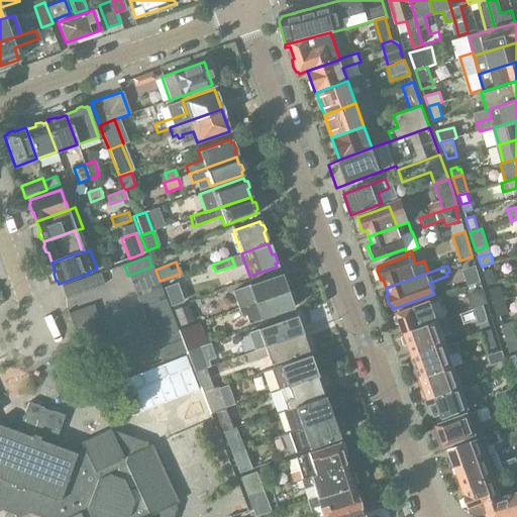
[(480,282),(475,266),(461,271),(468,287),(480,282)]
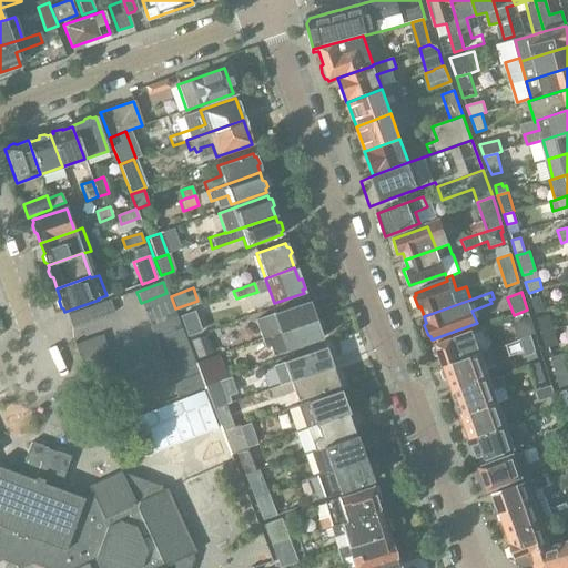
[(172,305),(166,293),(141,303),(146,315),(172,305)]
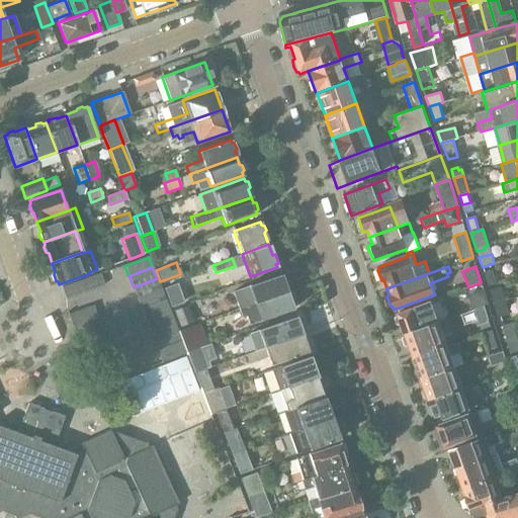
[(484,272),(489,286),(496,283),(492,270),(484,272)]
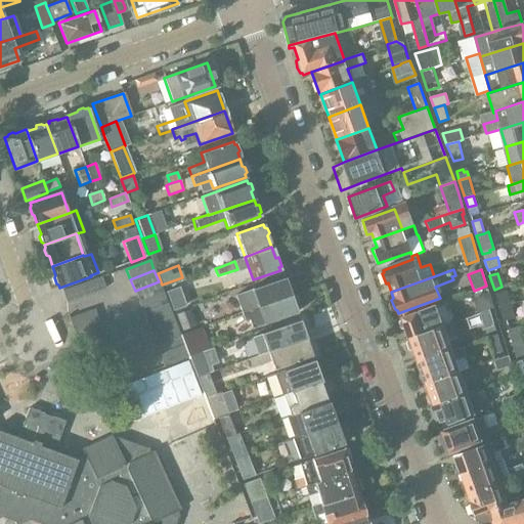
[(101,277),(62,291),(67,302),(104,289),(101,277)]
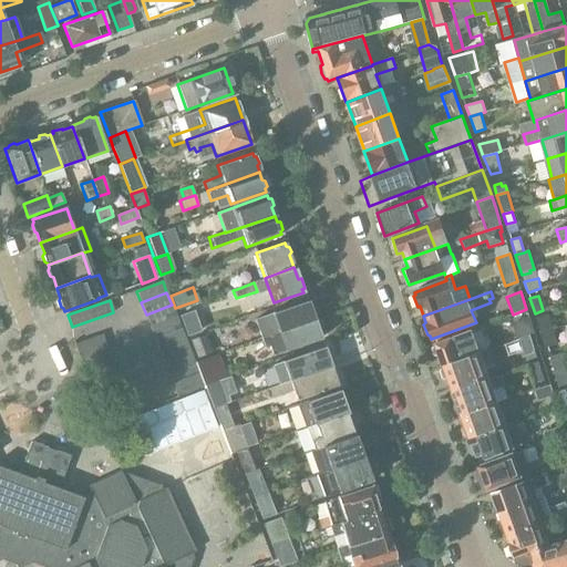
[(261,338),(312,319),(310,312),(312,309),(309,303),(307,302),(306,300),(271,312),(271,313),(255,319),(261,338)]
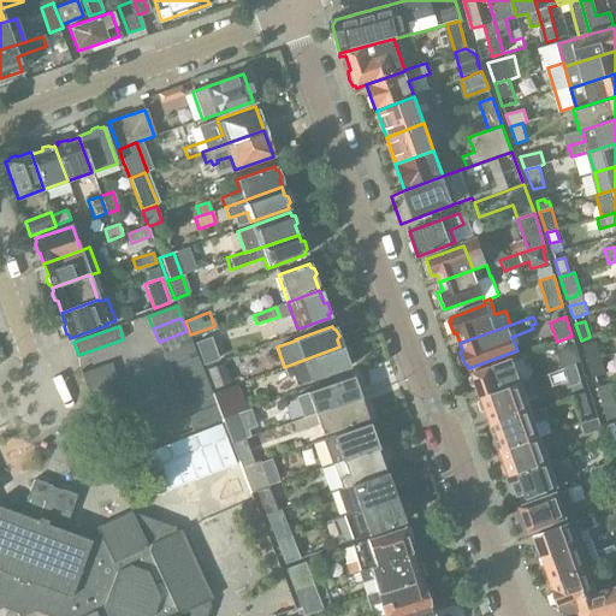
[(159,342),(164,354),(191,343),(187,331),(159,342)]
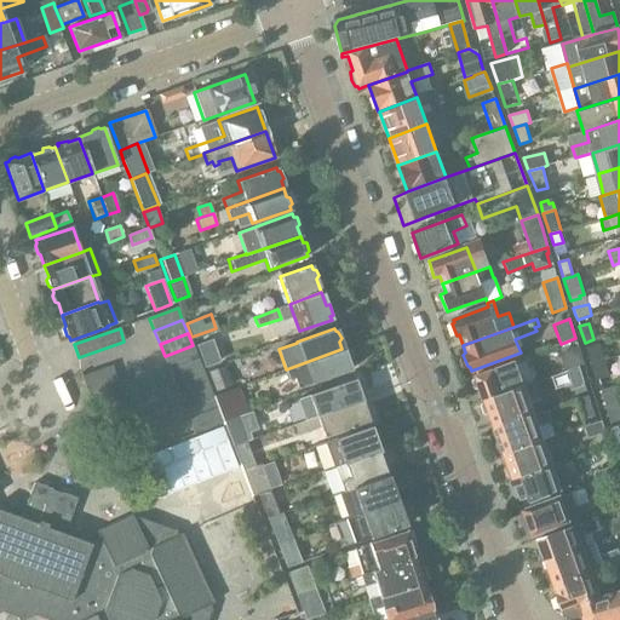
[(586,348),(591,365),(604,361),(600,344),(586,348)]
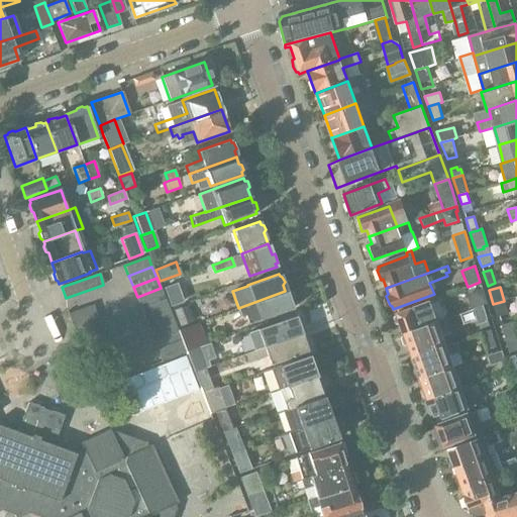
[(165,299),(161,288),(137,297),(141,308),(165,299)]
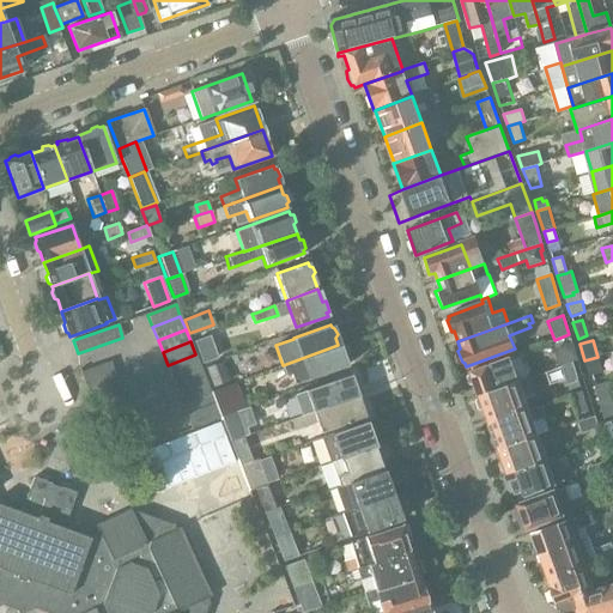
[(572,344),(554,351),(559,366),(571,363),(577,360),(572,344)]
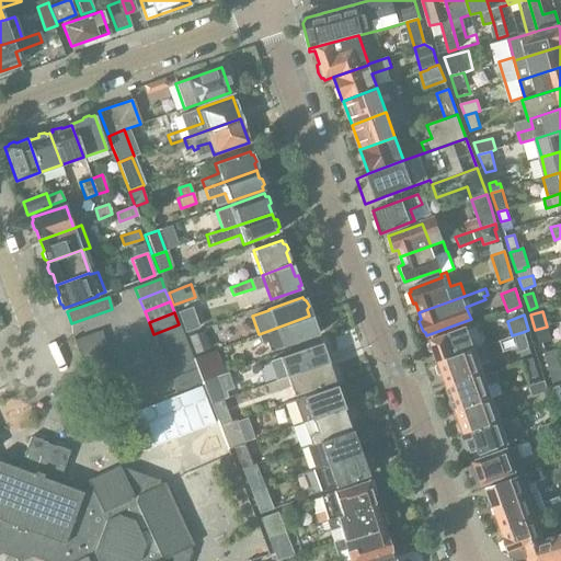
[(309,316),(259,334),(262,343),(266,342),(270,352),(316,335),(315,333),(317,330),(315,323),(311,323),(309,316)]
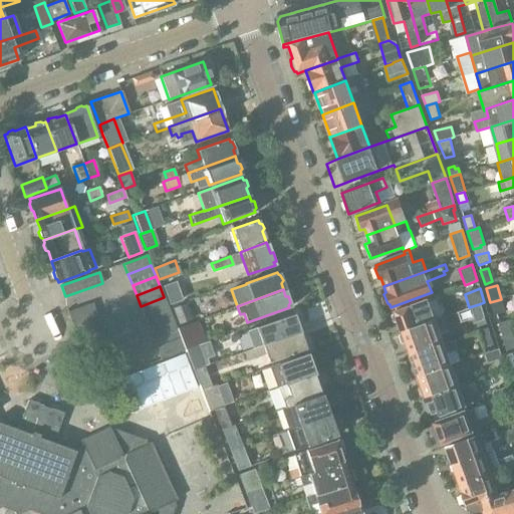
[(179,291),(166,295),(170,304),(182,300),(179,291)]
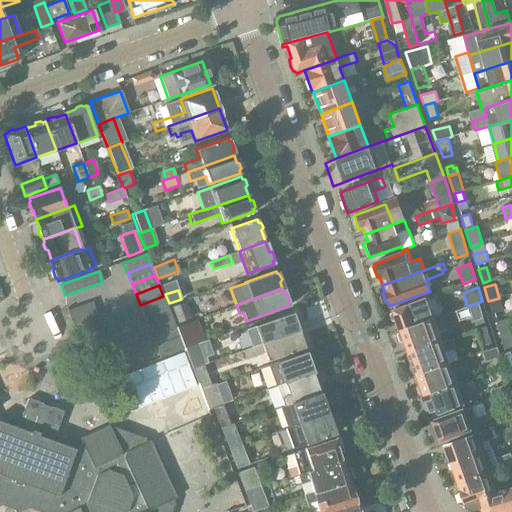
[(436,294),(420,299),(391,310),(392,311),(389,315),(391,320),(395,321),(399,331),(433,318),(443,315),(436,294)]
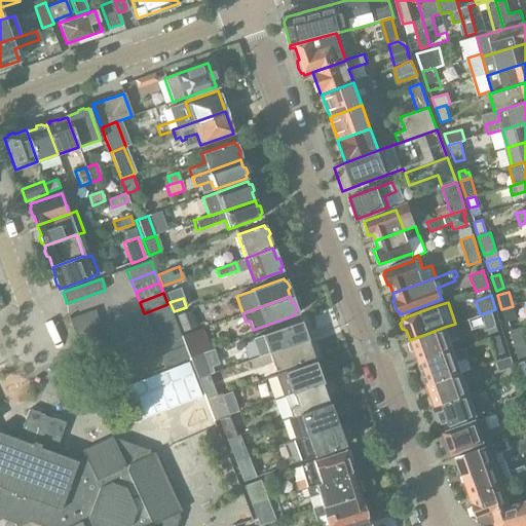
[(144,313),(148,324),(172,314),(167,304),(144,313)]
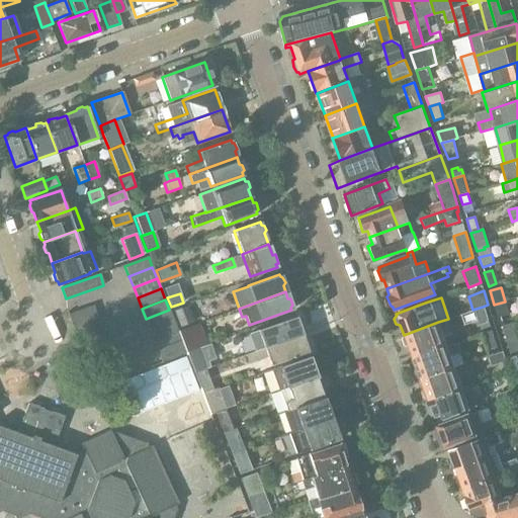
[(509,315),(505,301),(494,305),(498,318),(509,315)]
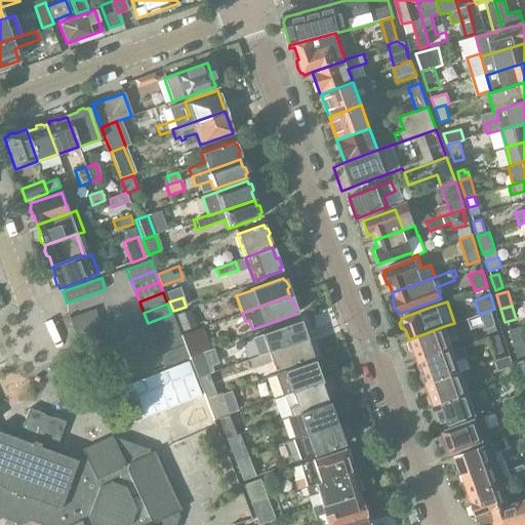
[(70,319),(73,329),(97,321),(94,310),(70,319)]
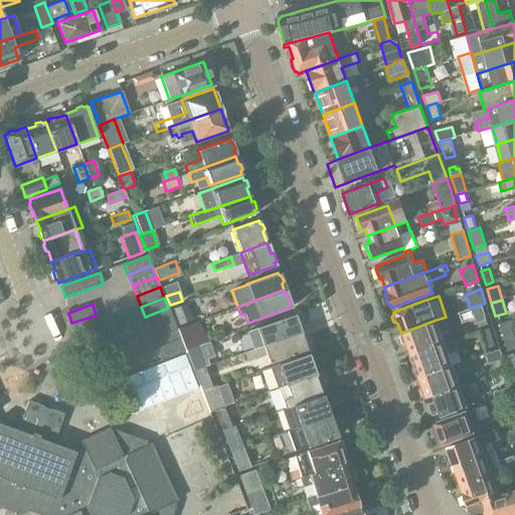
[(192,320),(187,304),(173,309),(178,325),(192,320)]
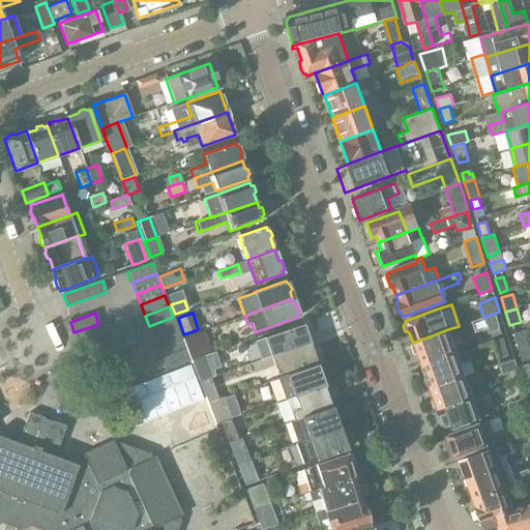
[(500,330),(494,314),(483,317),(490,333),(500,330)]
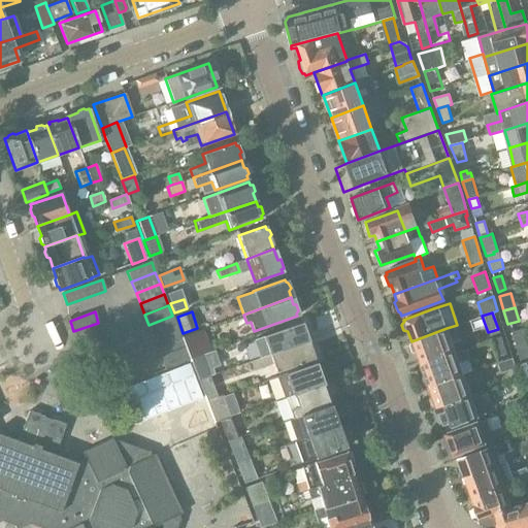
[(176,327),(172,316),(149,325),(153,336),(176,327)]
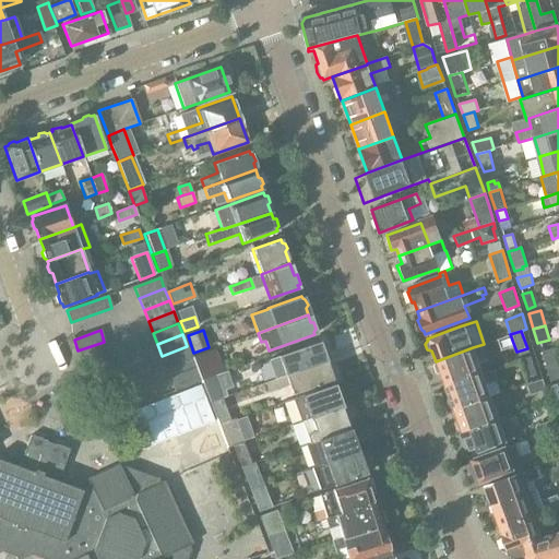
[(108,353),(104,342),(78,351),(82,361),(108,353)]
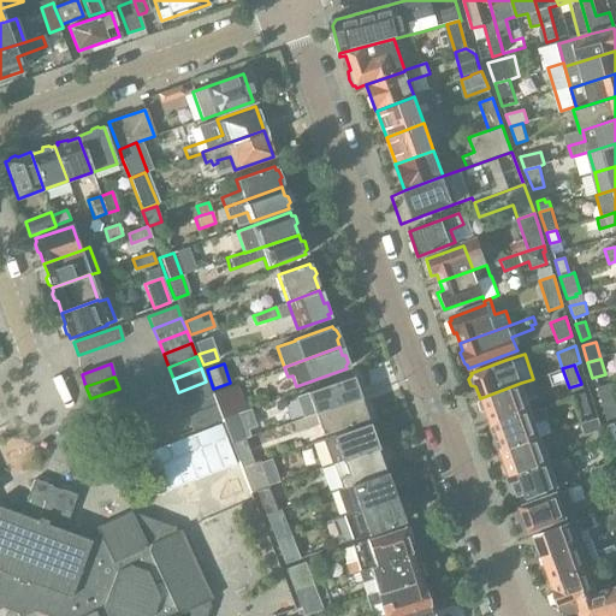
[(317,402),(300,408),(298,407),(272,416),(277,428),(291,422),(291,421),(357,398),(355,390),(357,388),(355,380),(350,380),(350,377),(313,390),(317,402)]
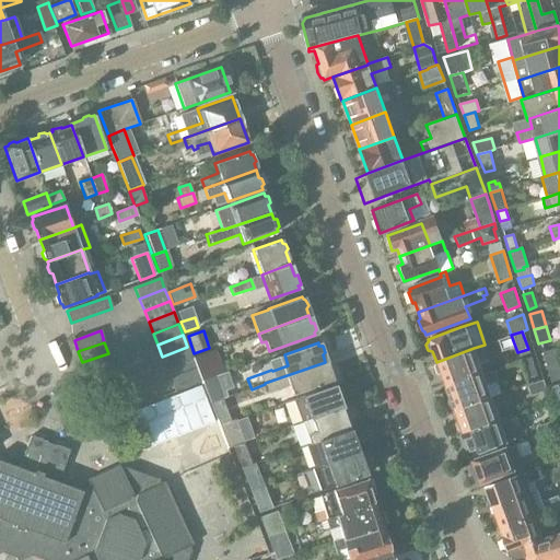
[(162,357),(166,368),(191,359),(187,347),(162,357)]
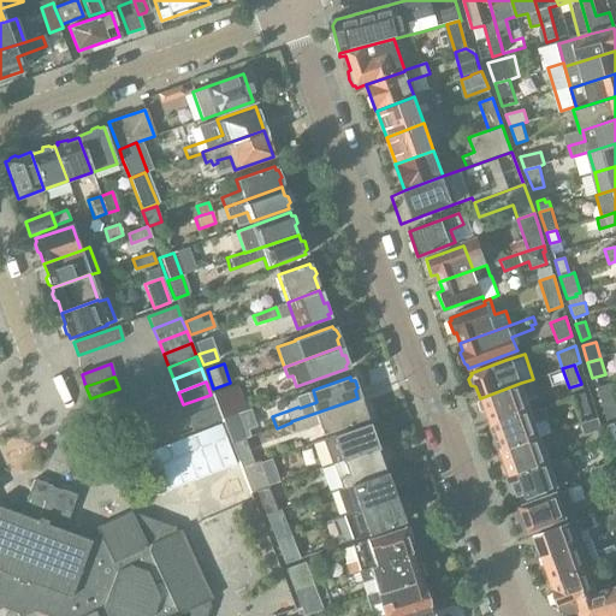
[(489,422),(529,408),(521,383),(480,398),(481,401),(478,403),(480,412),(485,412),(489,422)]
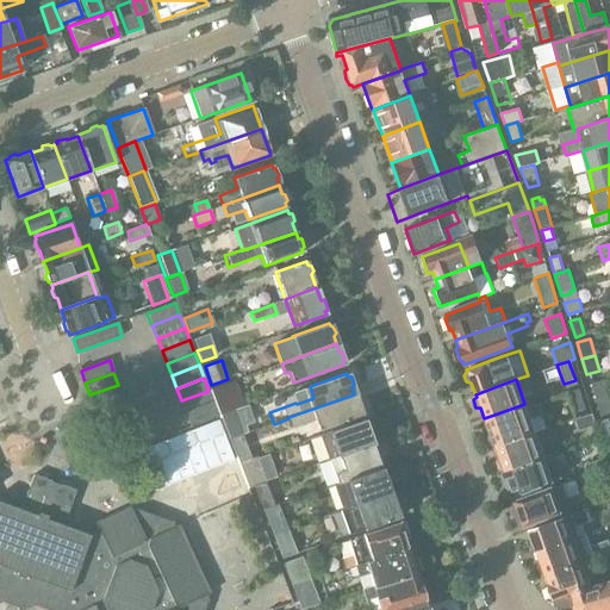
[(591,384),(596,400),(609,397),(604,380),(591,384)]
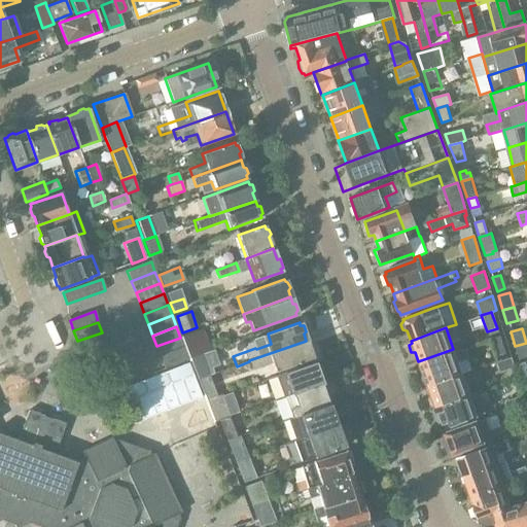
[(202,329),(180,338),(184,348),(188,359),(190,358),(201,354),(210,351),(202,329)]
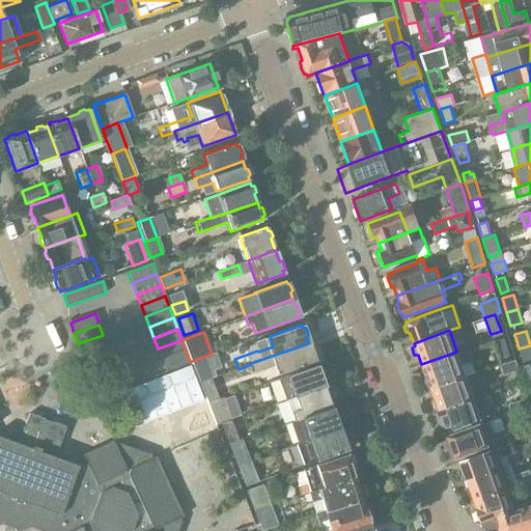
[(78,343),(82,355),(107,345),(103,335),(78,343)]
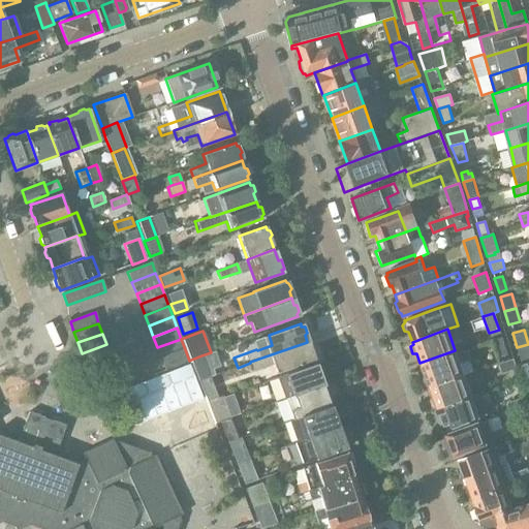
[(502,338),(493,341),(499,358),(508,354),(502,338)]
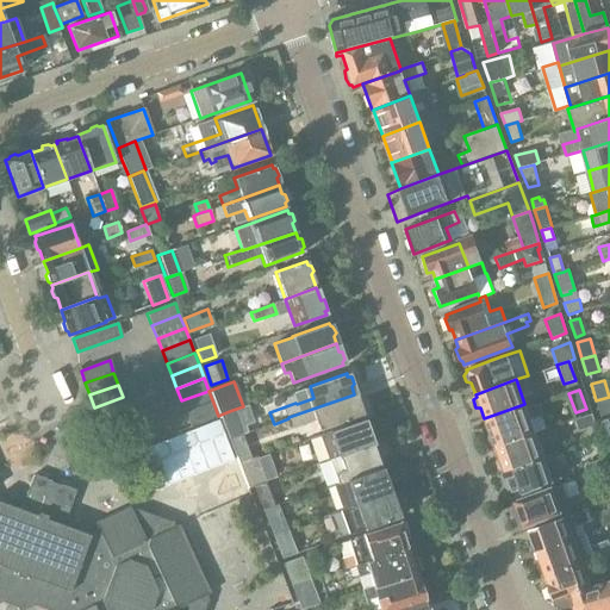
[(213,403),(209,391),(181,400),(186,414),(213,403)]
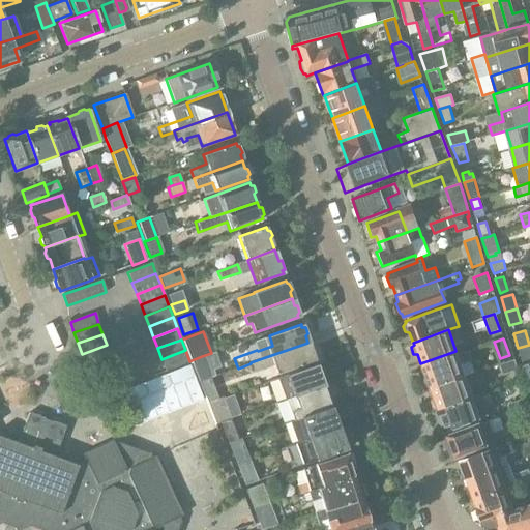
[(251,362),(251,363),(254,371),(278,362),(283,372),(314,360),(314,358),(316,355),(314,350),(310,350),(307,343),(251,362)]
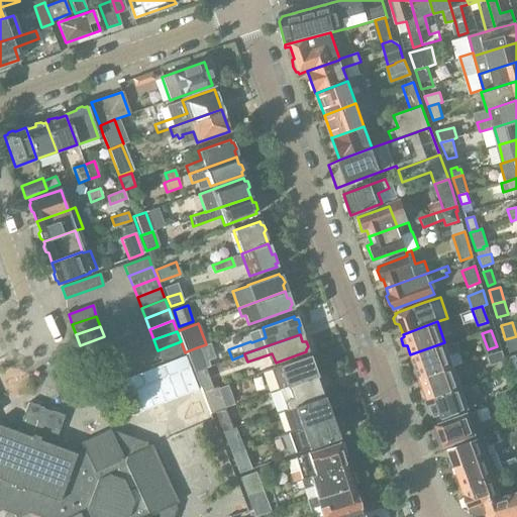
[(108,347),(104,336),(80,345),(84,355),(108,347)]
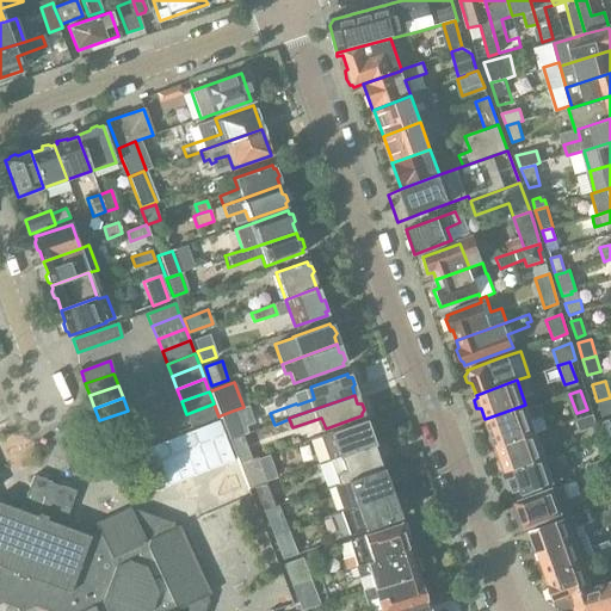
[(610,414),(610,402),(610,397),(597,401),(602,417),(610,414)]
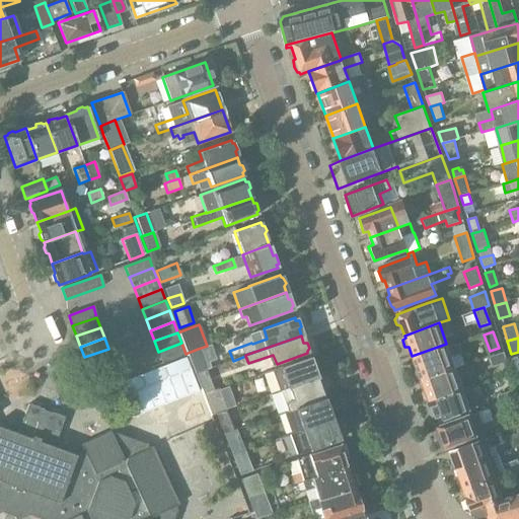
[(158,352),(162,363),(186,354),(181,343),(158,352)]
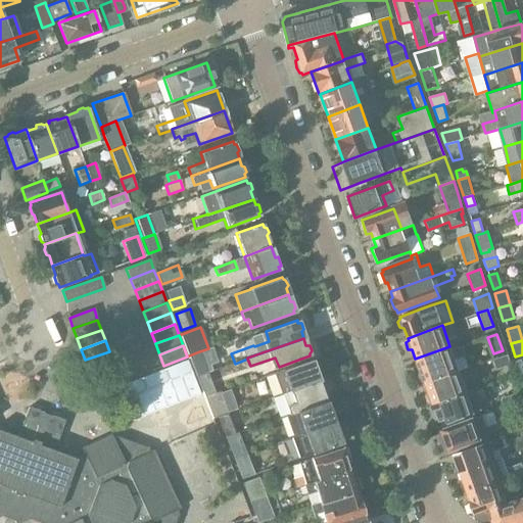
[(452,349),(417,363),(420,373),(417,375),(420,381),(423,381),(425,386),(460,373),(452,349)]
